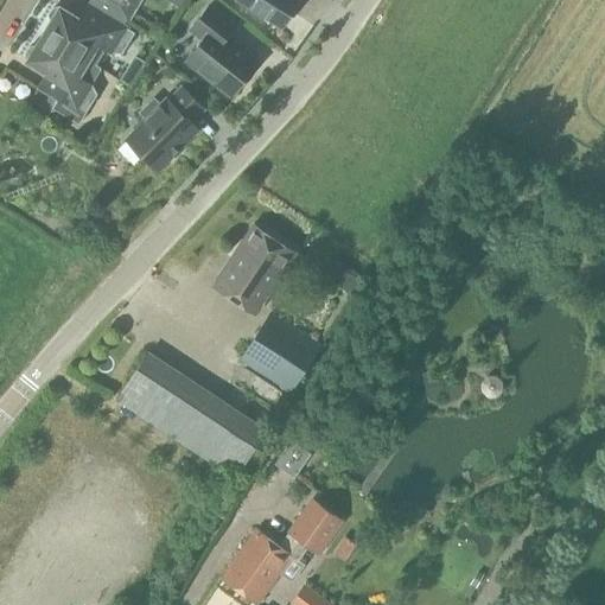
[(91,0),(127,20),(139,0),(91,0)]
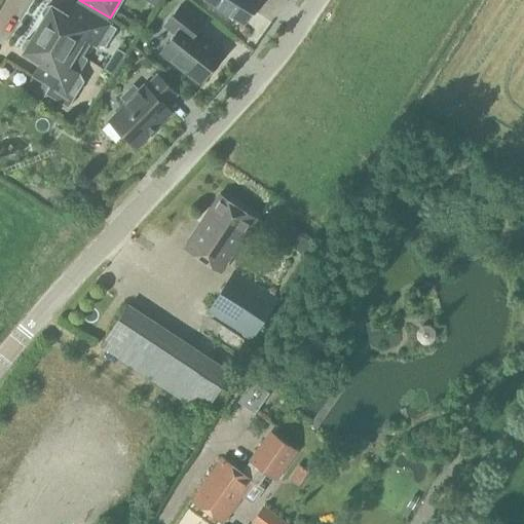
[(245,25),(260,0),(206,0),(245,25)]
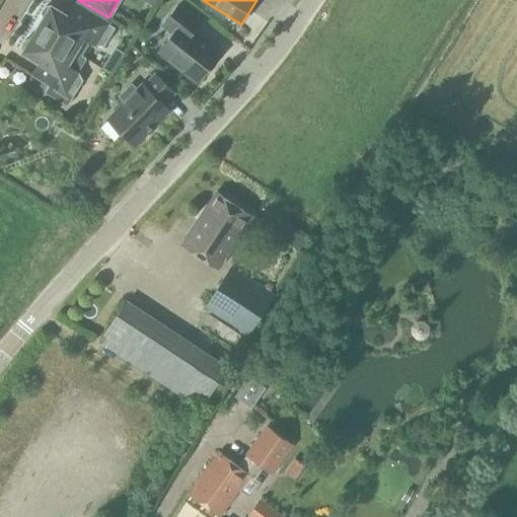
[(38,28),(75,52),(84,38),(96,46),(104,46),(116,27),(73,2),(65,14),(51,6),(50,6),(49,6),(48,6),(46,6),(45,7),(45,8),(44,9),(43,10),(43,11),(43,12),(43,13),(43,14),(43,15),(43,16),(44,18),(38,28)]
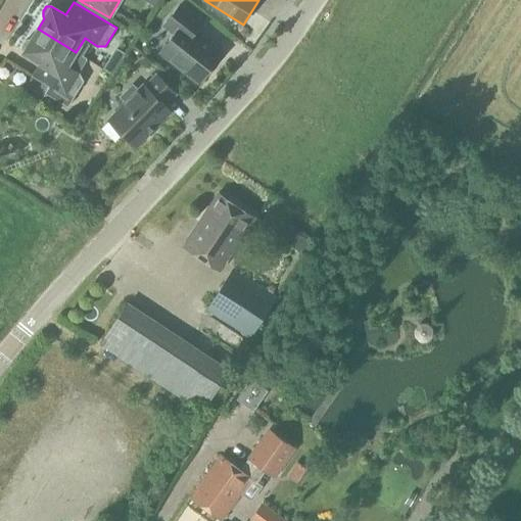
[(199,82),(222,53),(195,33),(203,22),(181,4),(164,25),(175,33),(160,52),(199,82)]
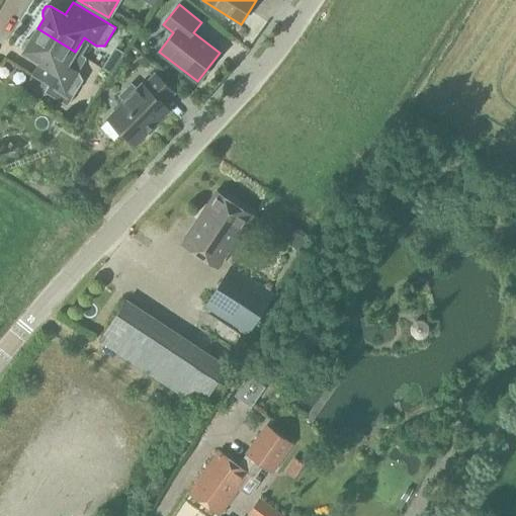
[(67,66),(75,52),(37,28),(30,39),(28,39),(27,39),(26,39),(24,40),(23,41),(22,44),(22,45),(21,47),(22,48),(22,50),(22,51),(23,52),(37,60),(30,72),(73,98),(83,80),(79,73),(67,66)]
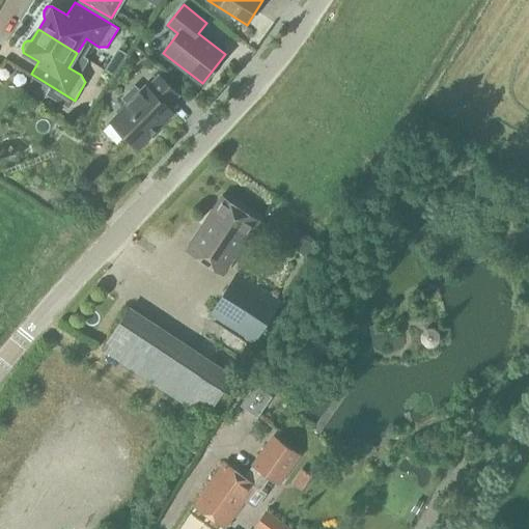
[(74,66),(89,77),(98,65),(82,54),(74,66)]
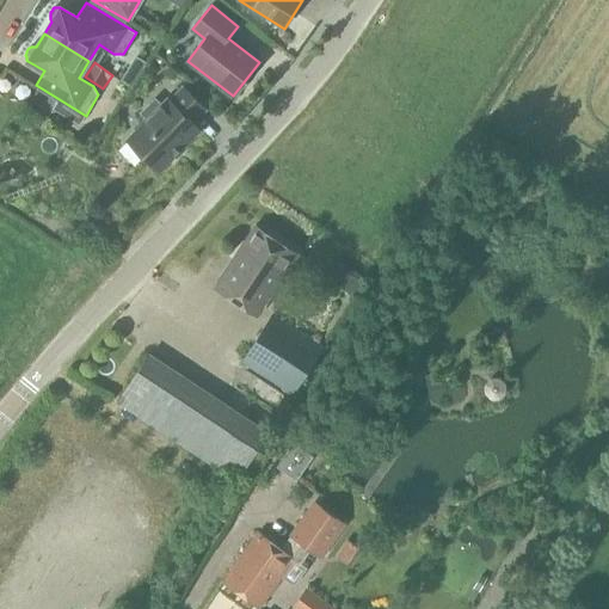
[(205,110),(183,87),(170,100),(167,99),(161,105),(155,99),(141,114),(147,120),(127,140),(159,172),(200,130),(192,123),(205,110)]
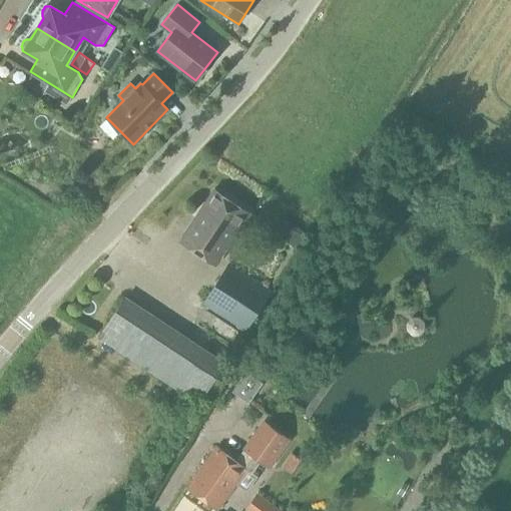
[(69,107),(65,113),(76,119),(81,110),(75,106),(69,107)]
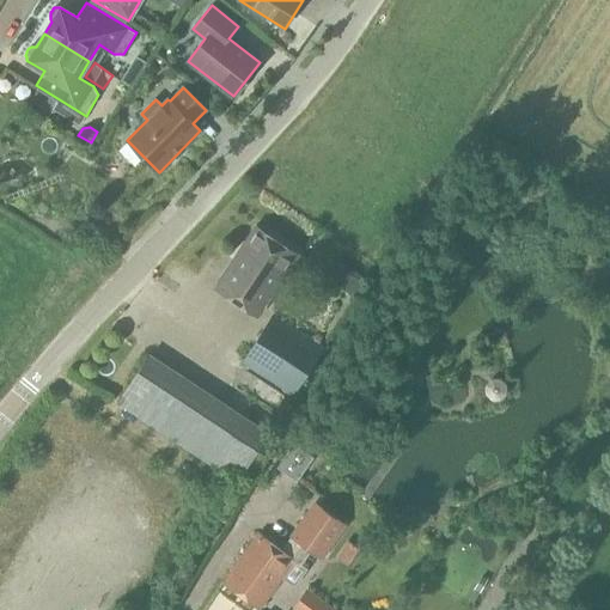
[(281,284),(291,270),(285,267),(294,251),(257,226),(215,288),(254,312),(275,280),(281,284)]
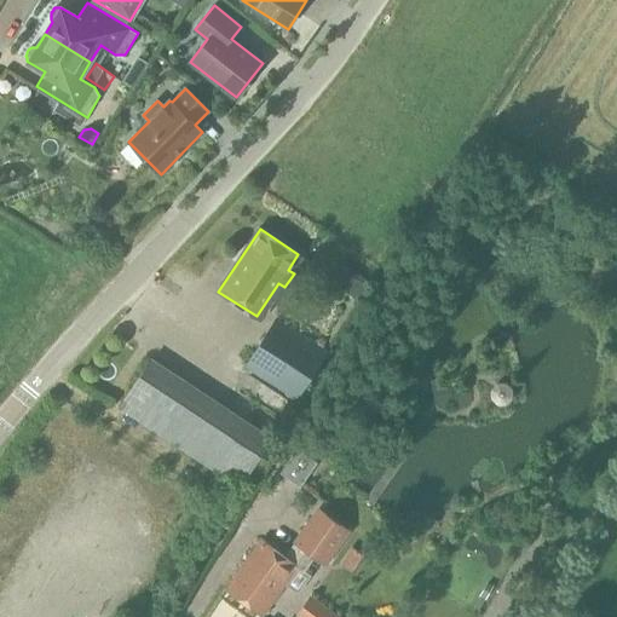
[(339,260),(327,280),(353,297),(365,277),(339,260)]
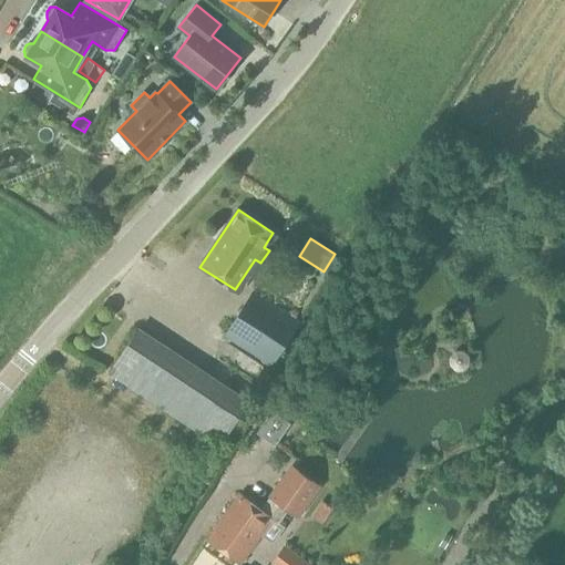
[(269,362),(296,321),(253,293),(225,334),(269,362)]
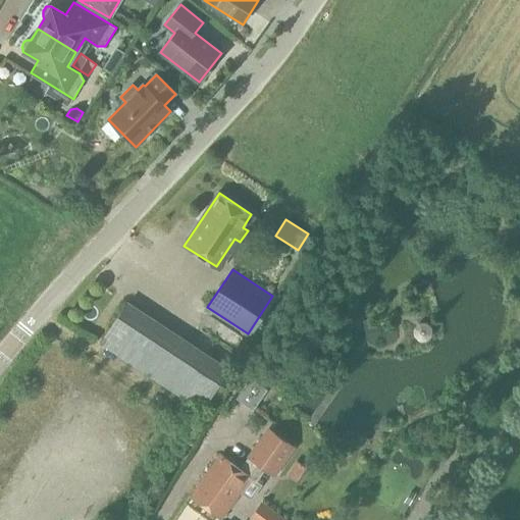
[(200,409),(227,368),(126,302),(99,343),(200,409)]
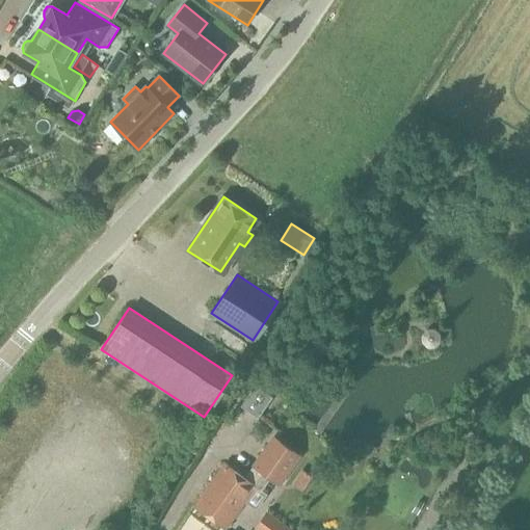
[(205,350),(204,353),(228,368),(234,359),(221,351),(217,358),(205,350)]
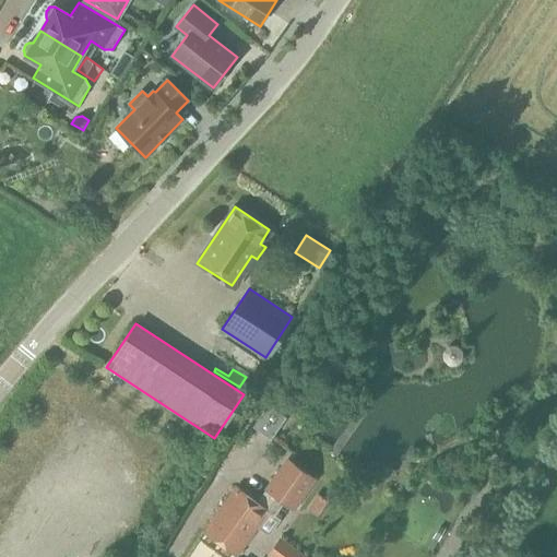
[(284,416),(267,403),(250,425),(268,438),(284,416)]
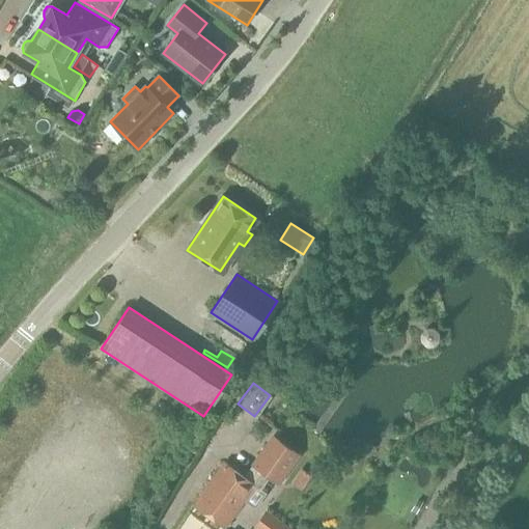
[(222,462),(192,503),(223,525),(252,484),(260,489),(270,475),(277,480),(297,453),(271,437),(244,477),(222,462)]
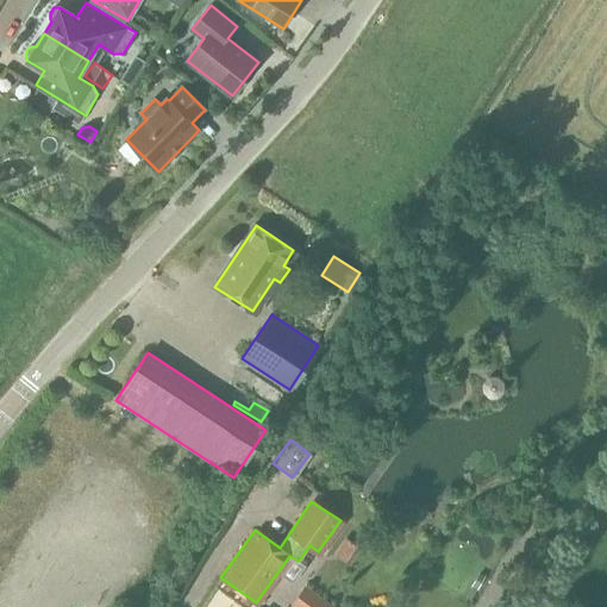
[(331,606),(302,586),(289,604),(294,606),(331,606)]
